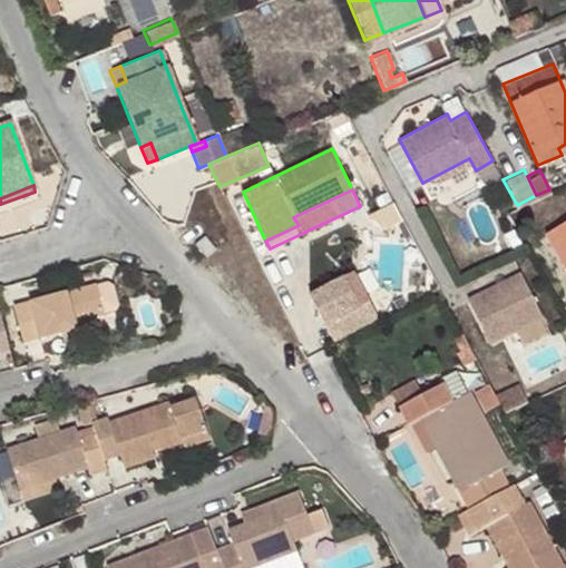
[(384,226),(402,217),(393,201),(368,214),(384,226)]
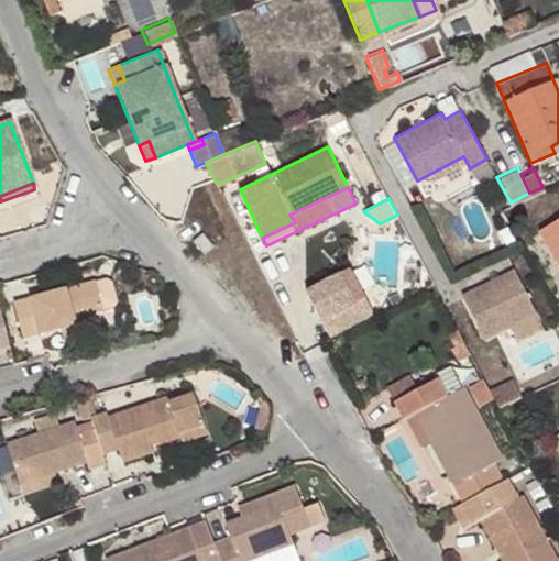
[(558,264),(558,217),(538,230),(558,264)]
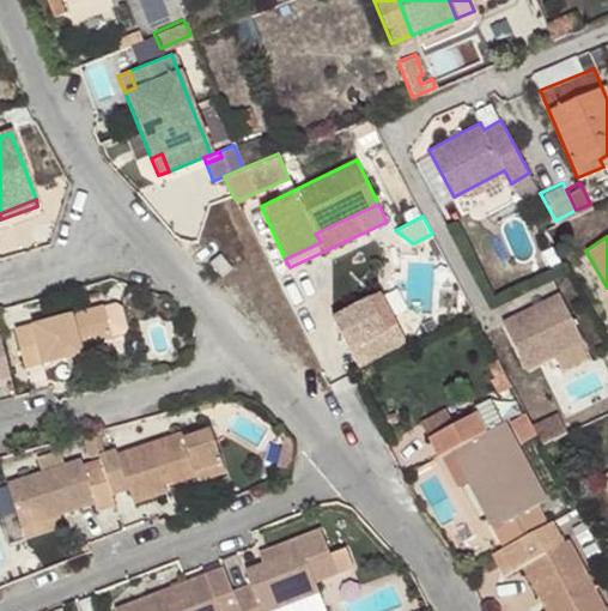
[(220,254),(211,262),(223,278),(232,267),(220,254)]
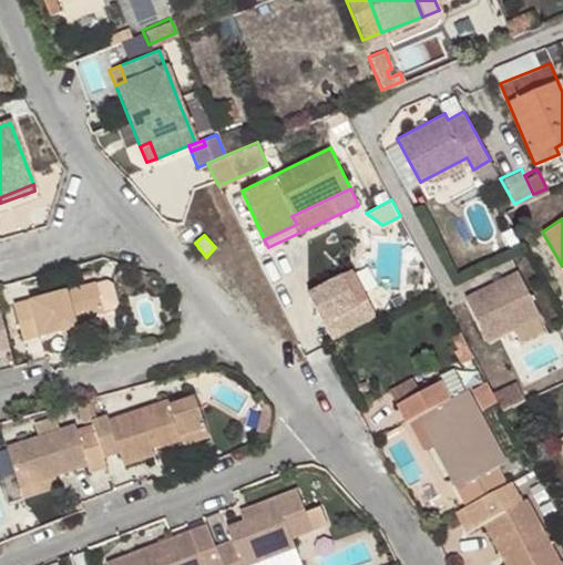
[(514,266),(464,295),(487,339),(538,310),(514,266)]
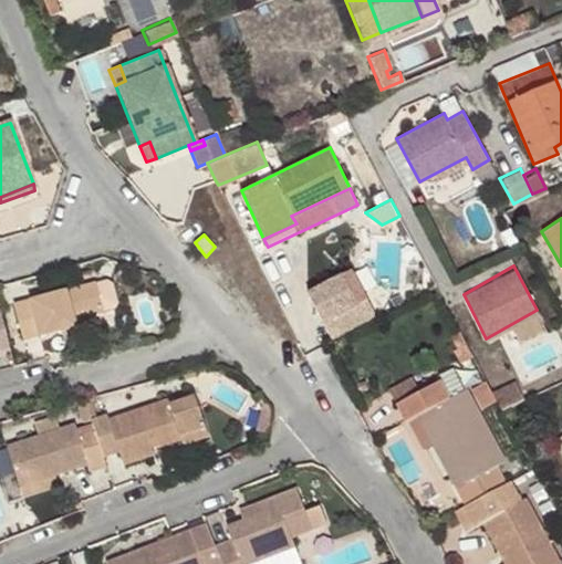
[(308,291),(313,302),(347,283),(357,302),(366,298),(351,268),(308,291)]
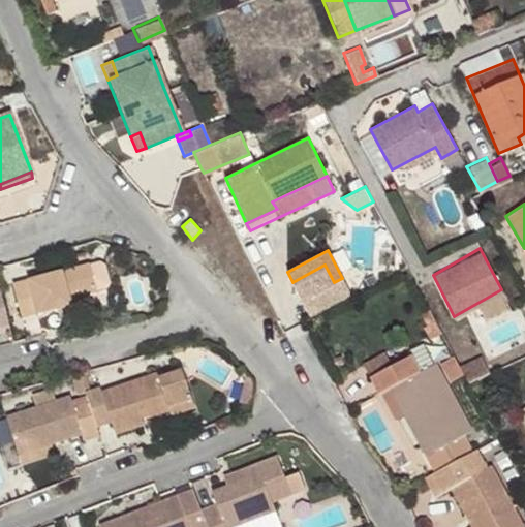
[(292,282),(310,315),(351,292),(342,278),(334,282),(325,265),(292,282)]
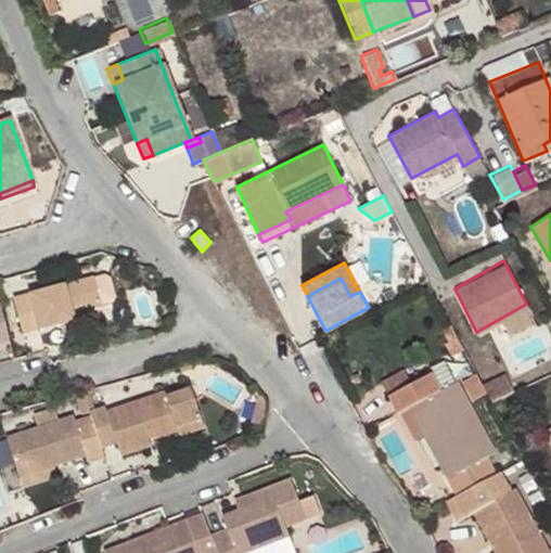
[(98,279),(16,300),(26,334),(41,331),(43,333),(78,324),(77,317),(104,309),(98,279)]
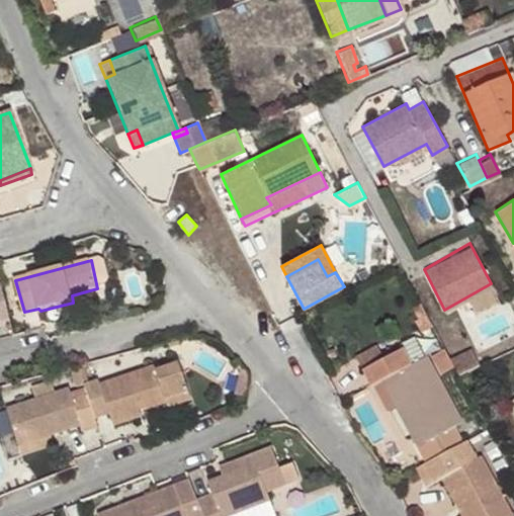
[(0,324),(10,322),(0,288),(0,324)]
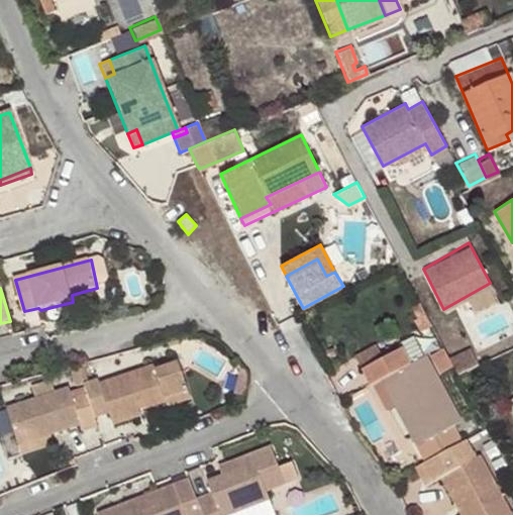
[(449,354),(457,371),(478,361),(470,344),(449,354)]
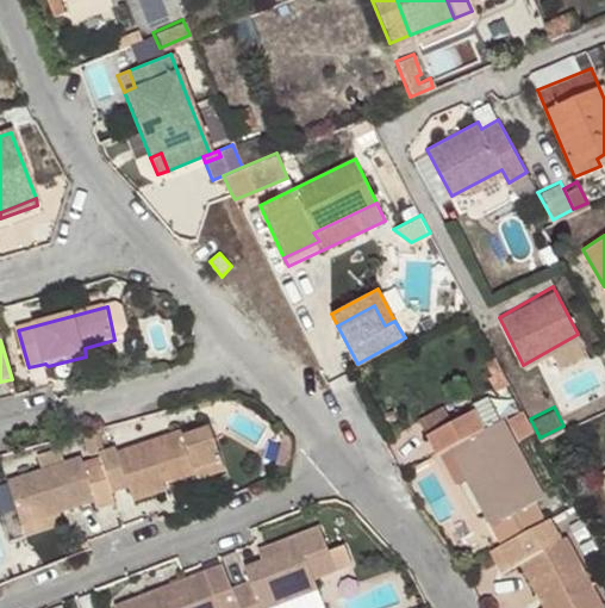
[(429,434),(441,453),(450,448),(468,481),(478,475),(499,517),(490,523),(501,545),(546,521),(535,501),(544,496),(503,420),(486,429),(475,409),(429,434)]
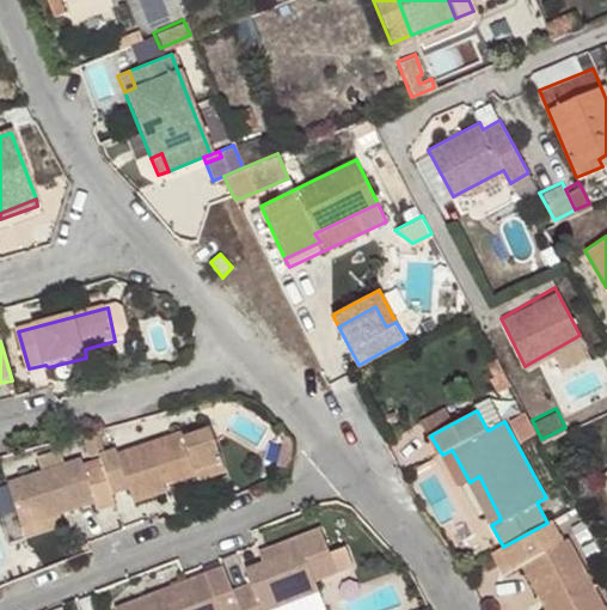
[(100,456),(102,459),(114,496),(130,492),(135,506),(169,494),(164,480),(172,479),(176,488),(198,481),(201,486),(227,475),(213,433),(188,441),(185,435),(122,456),(118,451),(100,456)]
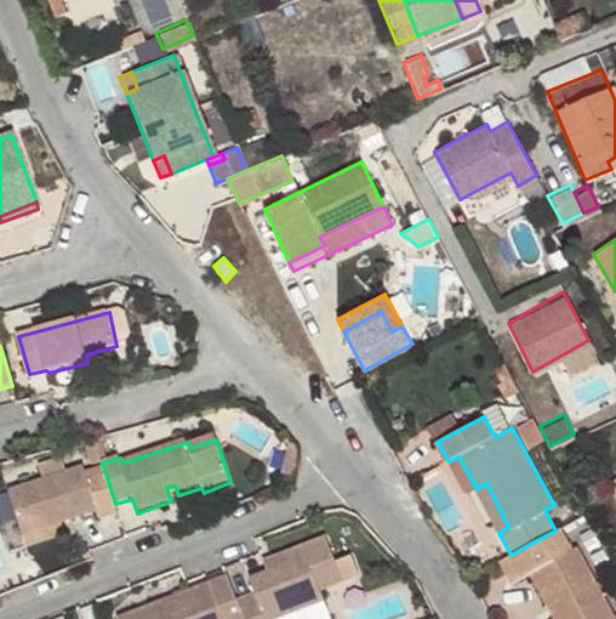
[(458,456),(449,461),(467,494),(477,489),(458,456)]
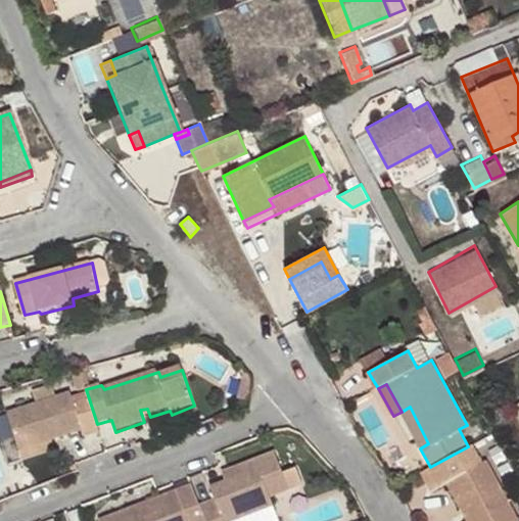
[(9,416),(21,452),(82,431),(84,437),(100,432),(97,424),(87,392),(75,398),(72,393),(9,416)]
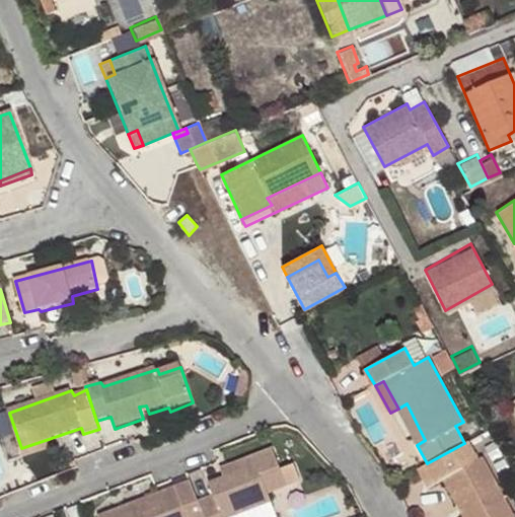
[(407,403),(398,409),(417,445),(425,440),(407,403)]
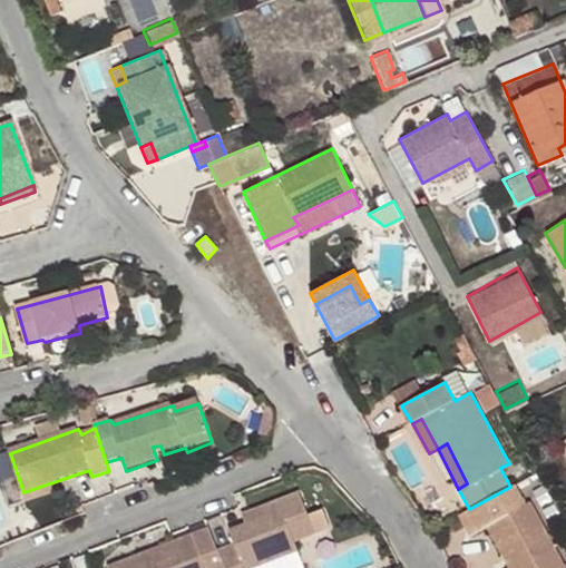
[(515,483),(510,487),(469,509),(467,510),(478,529),(488,524),(513,567),(565,567),(530,505),(527,506),(515,483)]
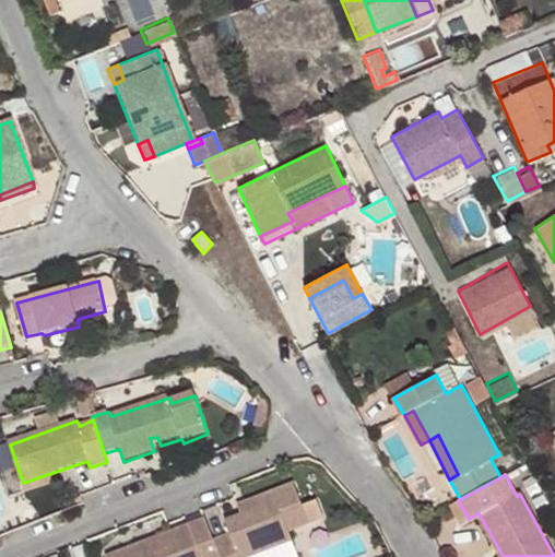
[(222,556),(241,556),(241,555),(292,534),(290,526),(309,519),(292,480),(256,494),(260,504),(240,511),(225,518),(228,531),(213,535),(222,556)]
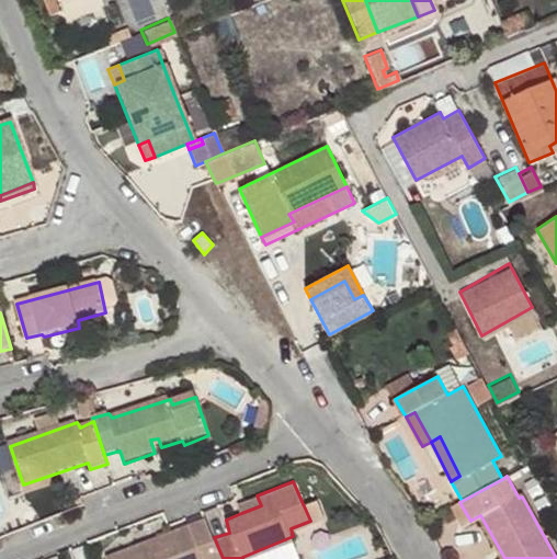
[(261,505),(257,495),(237,503),(241,513),(261,505)]
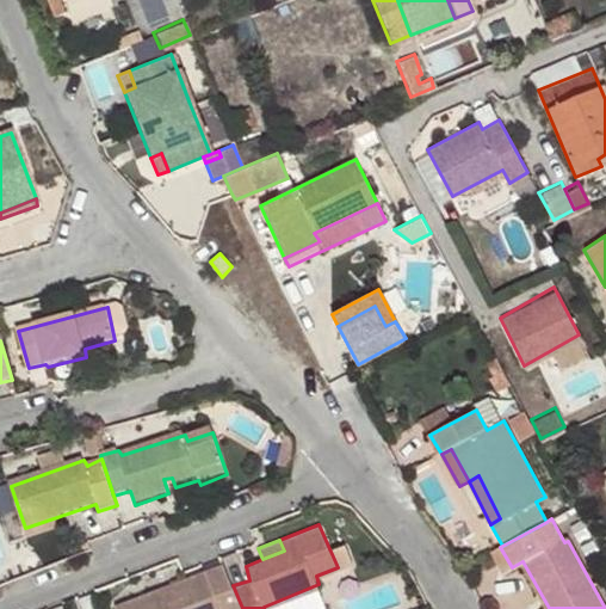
[(512,567),(500,547),(490,552),(502,573),(512,567)]
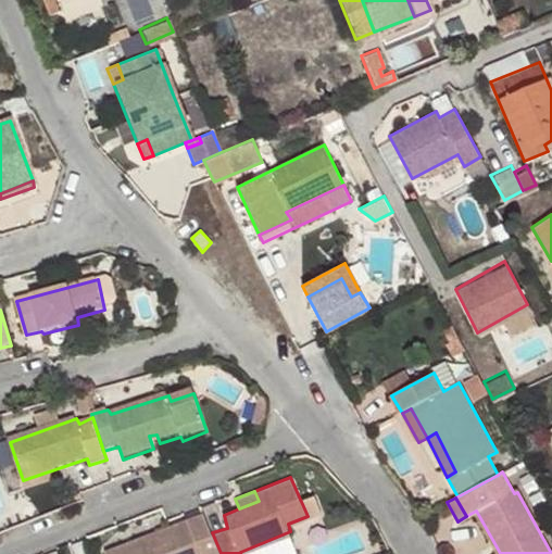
[(221,553),(212,532),(204,512),(104,550),(105,553),(221,553)]
